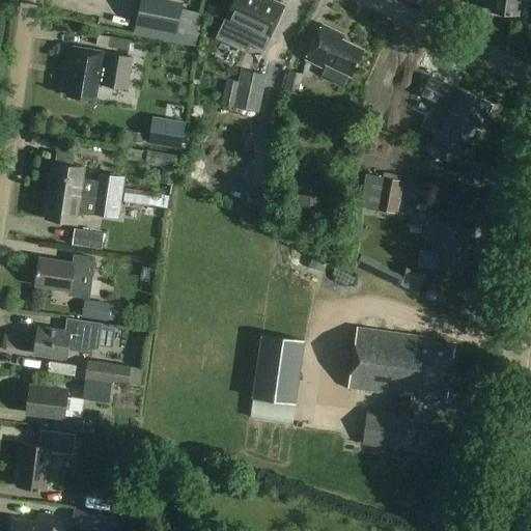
[(183,5),(155,0),(140,0),(134,35),(175,44),(183,5)]
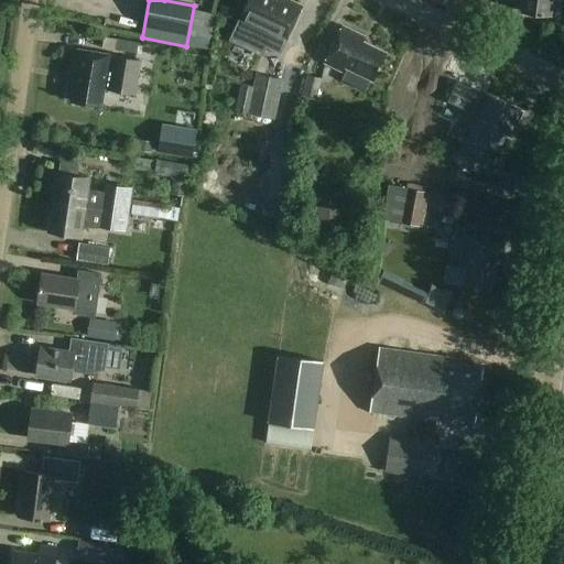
[(247,0),(240,17),(269,30),(267,34),(284,43),(302,6),(290,0),(247,0)]
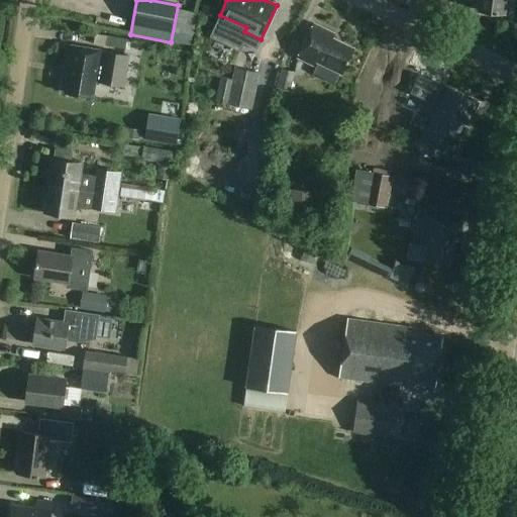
[(478,0),(477,11),(506,14),(507,0),(478,0)]
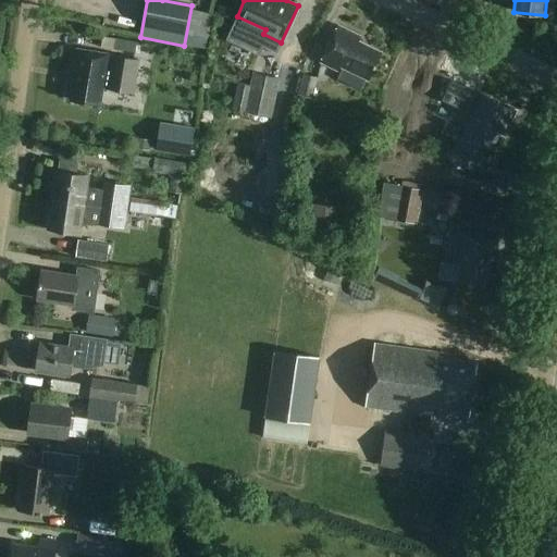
[(207,37),(209,8),(196,7),(195,36),(207,37)]
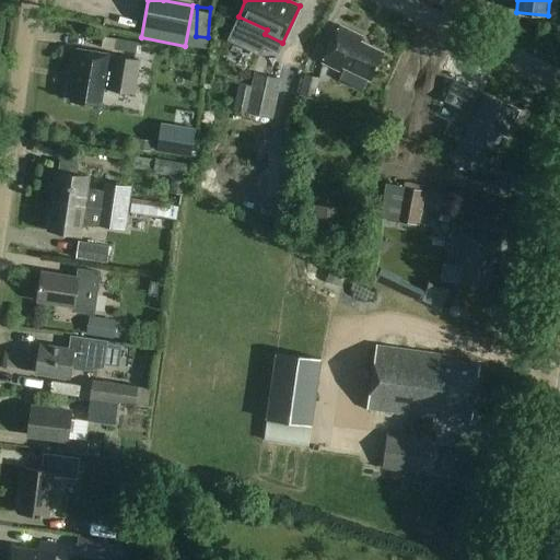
[(363,38),(340,26),(323,62),(340,71),(342,67),(371,80),(384,54),(361,42),(363,38)]
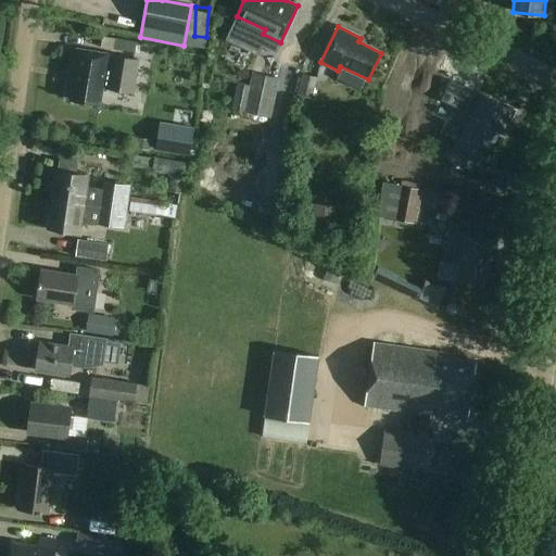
[(111,41),(88,38),(86,51),(73,49),(68,74),(74,74),(70,100),(100,105),(103,88),(133,92),(138,60),(109,55),(111,41)]
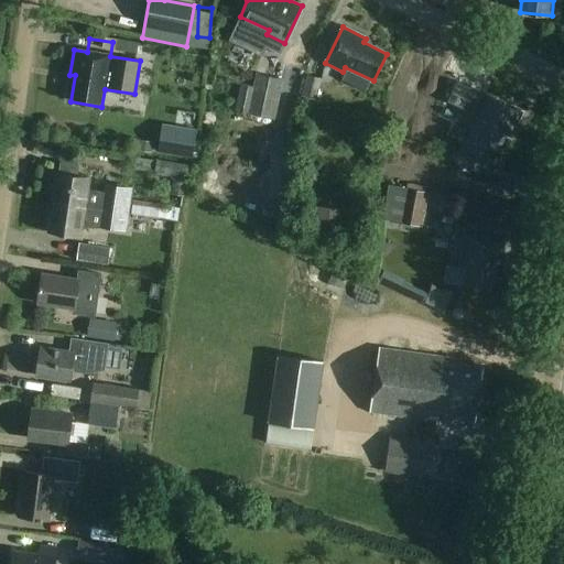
[(240,85),(235,110),(248,114),(274,119),(283,79),(257,74),(253,88),(240,85)]
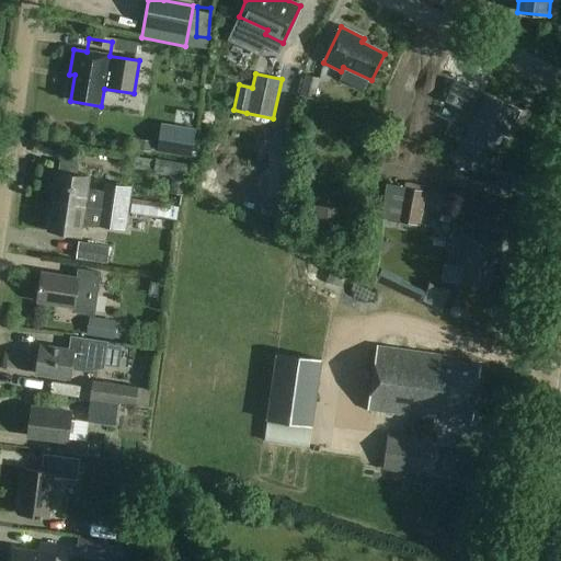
[(321,79),(307,75),(300,95),(315,100),(321,79)]
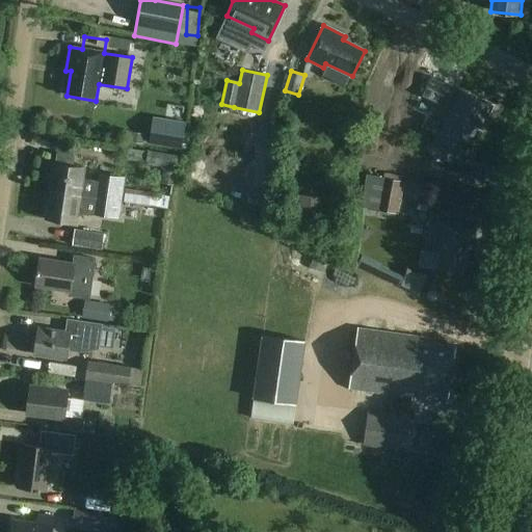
[(491,107),(457,90),(449,108),(453,110),(440,136),(466,149),(476,127),(481,129),(491,107)]
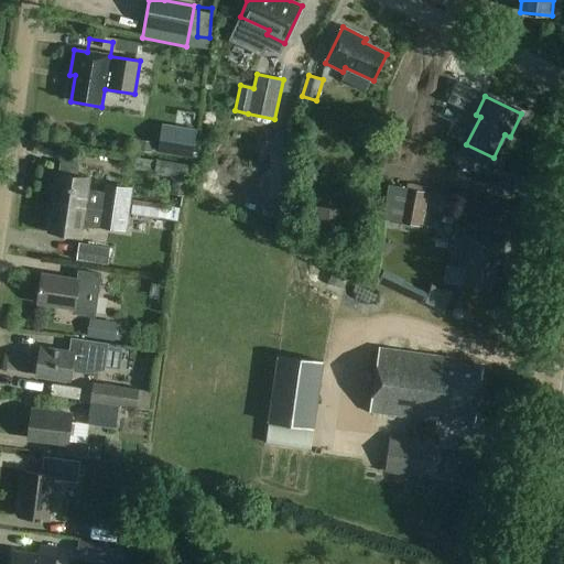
[(53,204),(95,210),(96,204),(86,203),(90,177),(77,175),(78,165),(77,164),(64,162),(61,163),(60,173),(57,173),(53,204)]
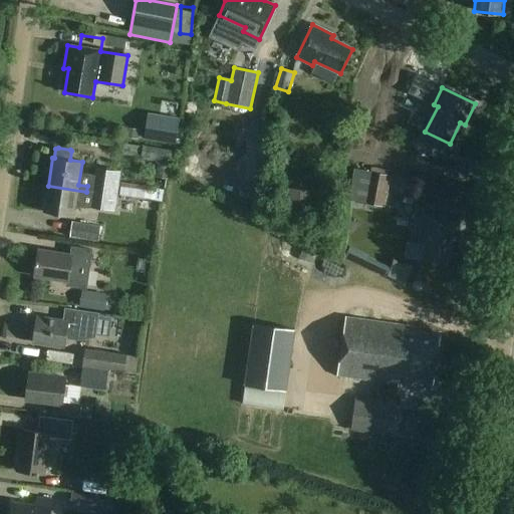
[(170,150),(142,148),(141,158),(159,159),(158,178),(168,178),(170,150)]
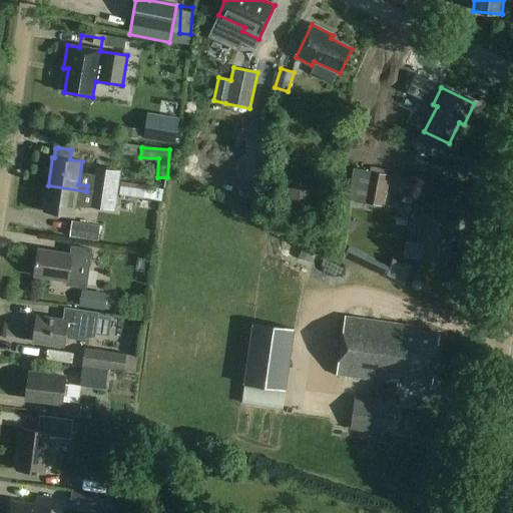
[(390,174),(354,168),(348,200),(385,206),(390,174)]
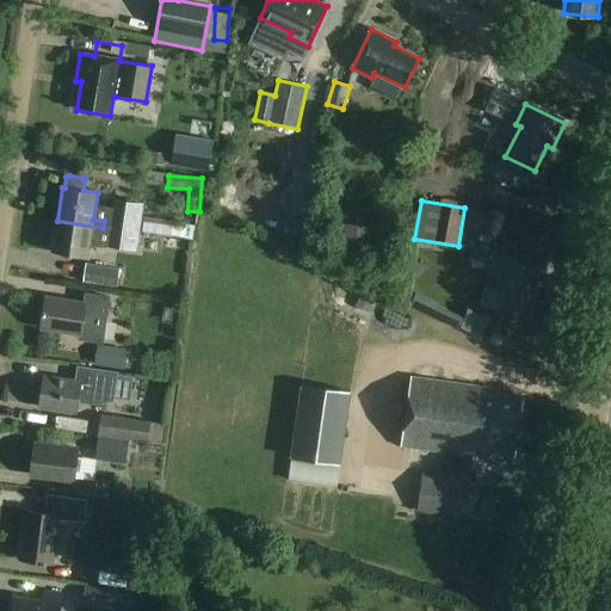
[(115,214),(112,229),(140,234),(142,218),(115,214)]
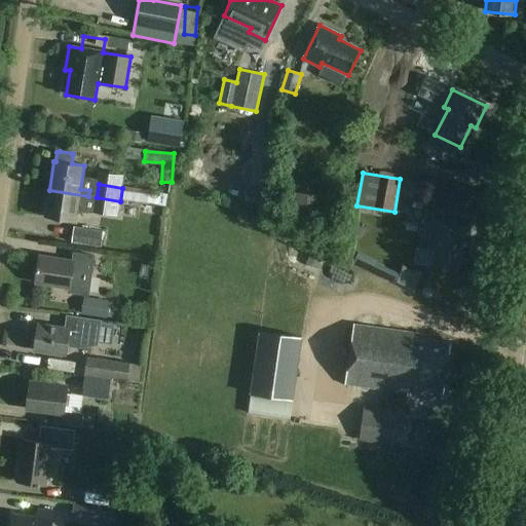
[(88,199),(88,196),(49,190),(45,218),(75,222),(79,198),(88,199)]
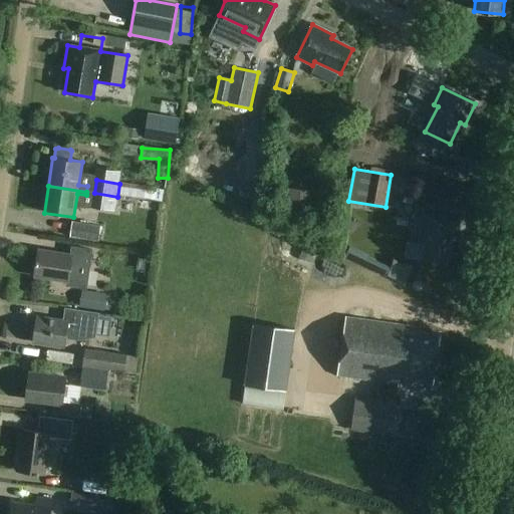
[(296,192),(294,221),(311,222),(313,193),(296,192)]
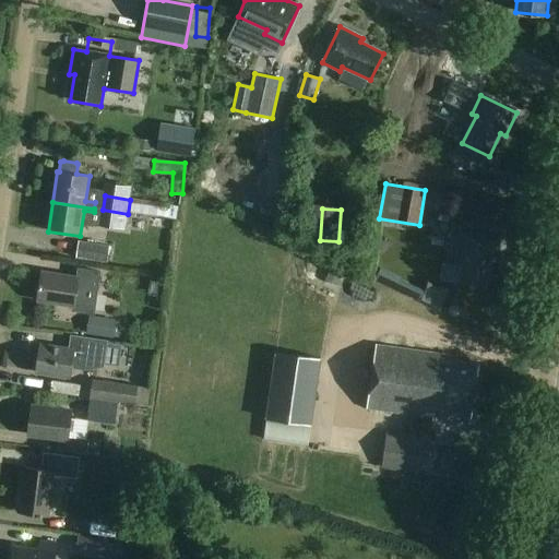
[(128,214),(103,210),(100,222),(126,226),(128,214)]
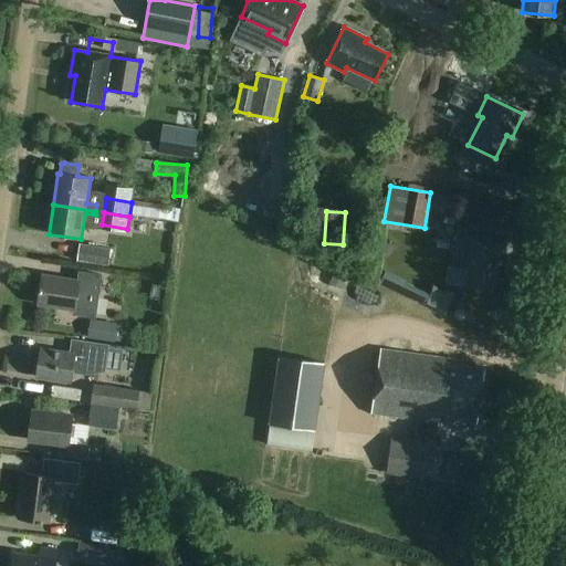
[(506,241),(467,236),(461,269),(467,269),(463,287),(494,292),(499,265),(503,266),(506,241)]
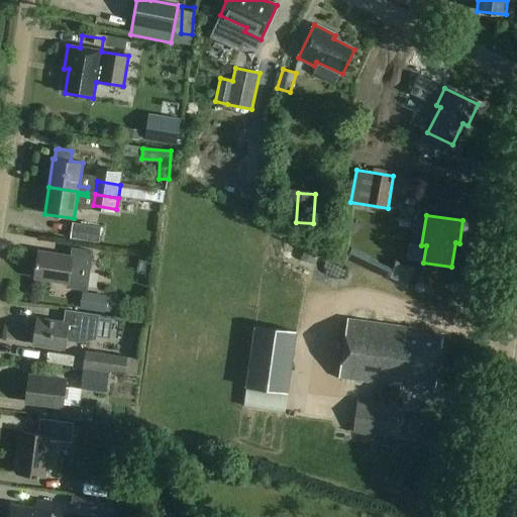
[(102,228),(73,223),(70,241),(99,245),(102,228)]
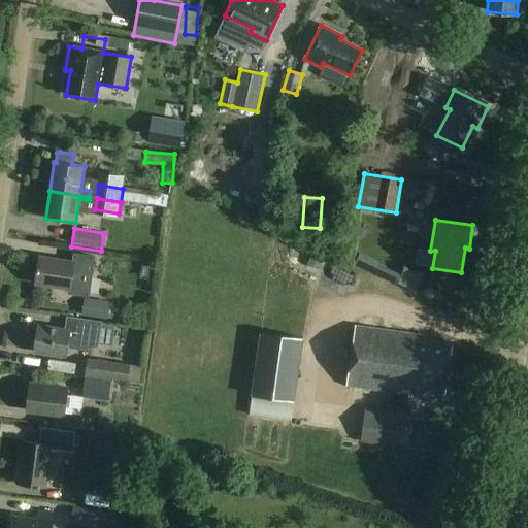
[(94,257),(74,254),(73,262),(39,257),(35,285),(69,289),(68,293),(88,296),(94,257)]
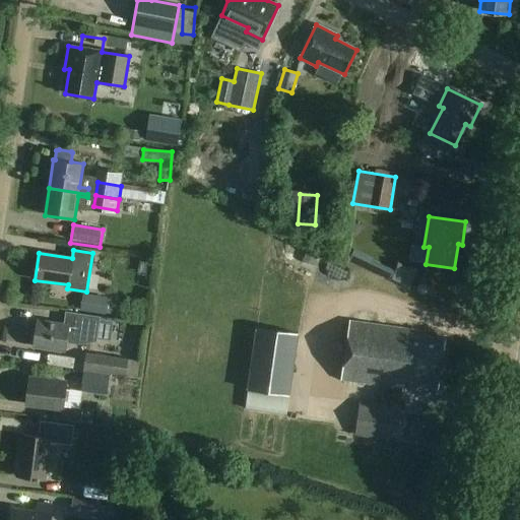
[(107,298),(82,295),(80,312),(105,315),(107,298)]
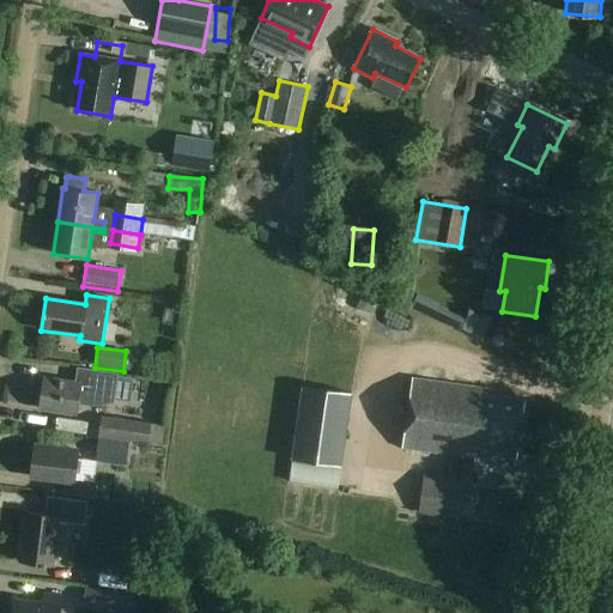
[(77,368),(76,382),(44,377),(40,408),(77,414),(78,405),(91,407),(114,404),(119,374),(77,368)]
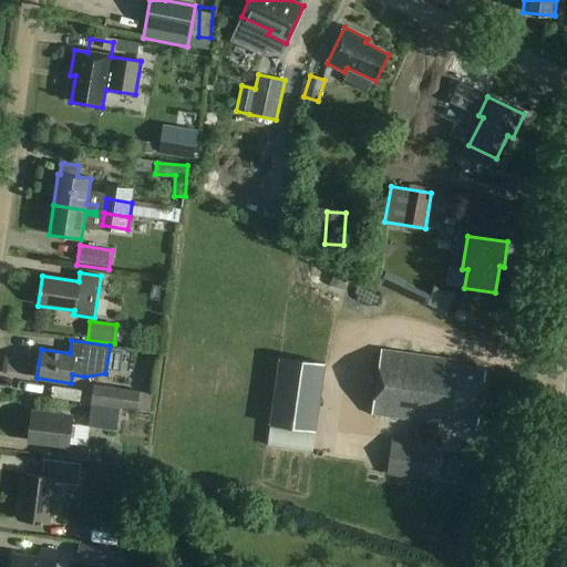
[(454,361),(381,351),(372,414),(418,421),(414,442),(392,440),(388,474),(432,480),(440,422),(455,424),(455,421),(477,423),(484,371),(463,368),(454,361)]
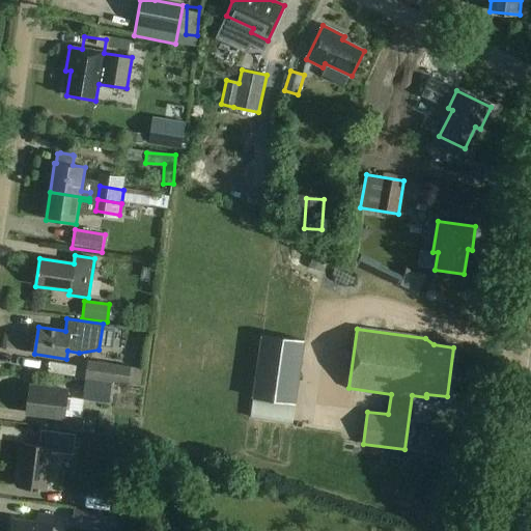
[(305,341),(261,335),(253,397),(297,403),(305,341)]
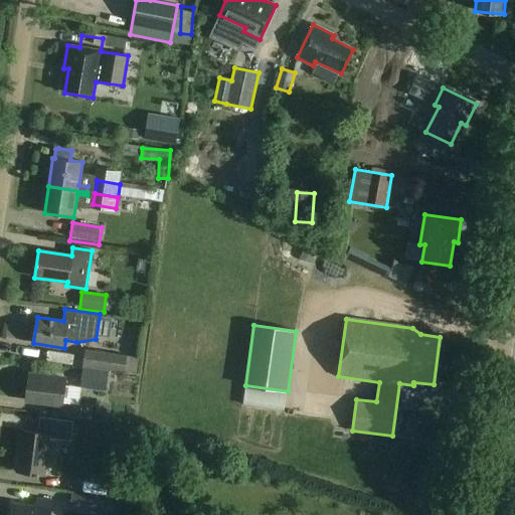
[(82,368),(110,372),(110,370),(137,374),(140,357),(86,349),(82,368)]
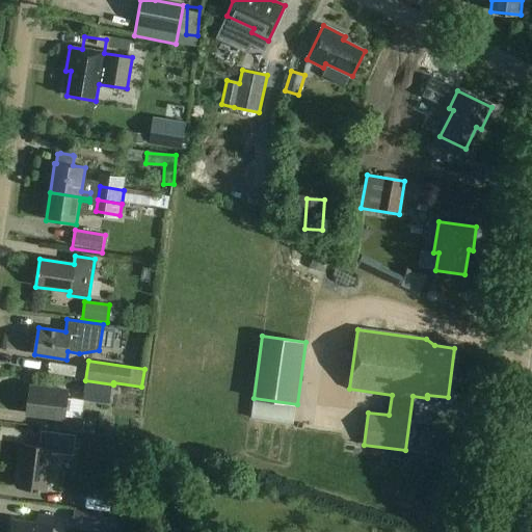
[(110,405),(113,384),(85,380),(82,401),(110,405)]
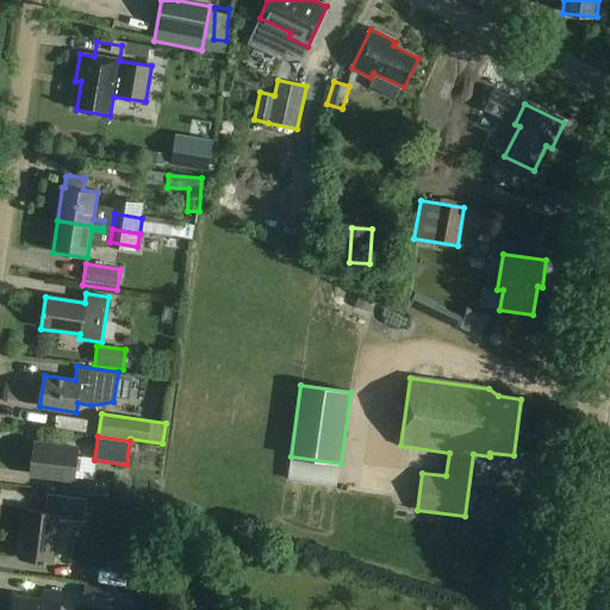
[(30,474),(67,479),(64,492),(95,497),(98,481),(74,479),(79,449),(35,443),(30,474)]
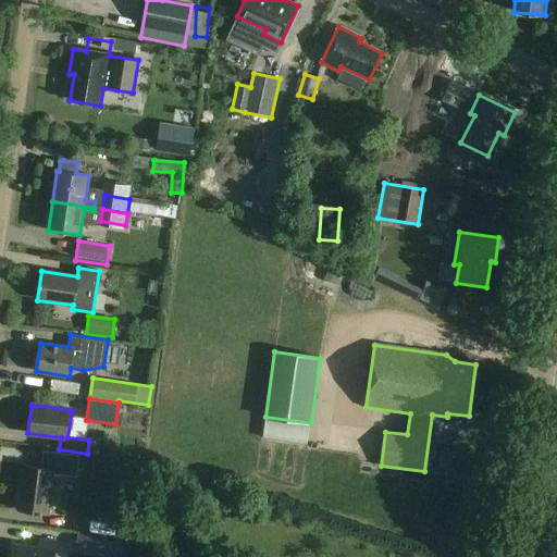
[(79,456),(42,452),(40,468),(24,466),(19,511),(48,515),(53,474),(76,477),(79,456)]
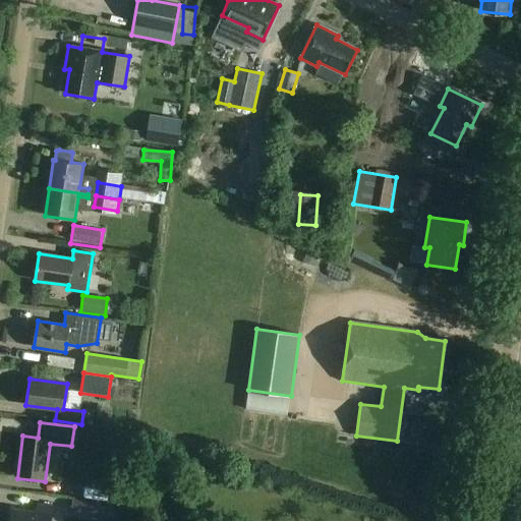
[(104,504),(73,500),(71,514),(102,518),(104,504)]
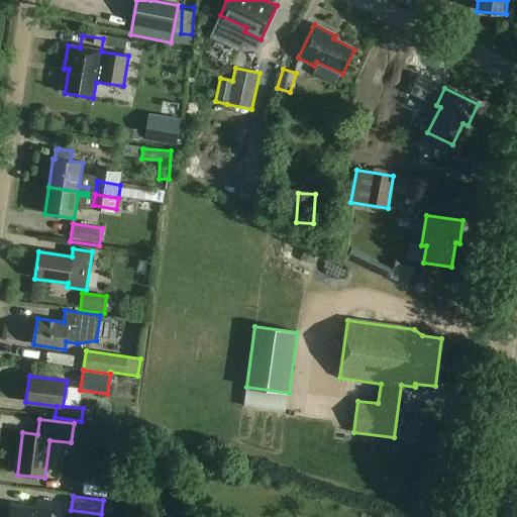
[(49,516),(53,503),(36,501),(35,509),(13,506),(11,516),(49,516)]
